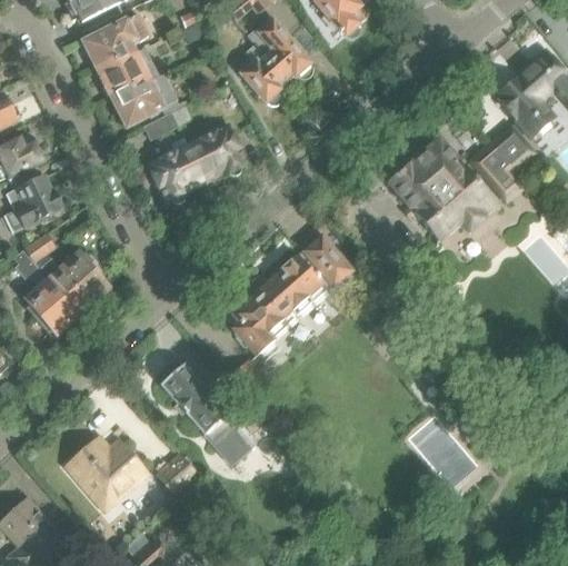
[(67,0),(68,2),(63,5),(71,20),(76,18),(77,20),(118,0),(119,2),(123,0),(67,0)]
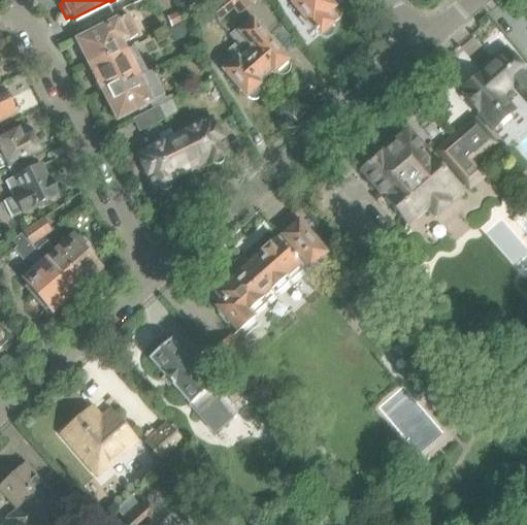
[(254,1),(253,0),(221,0),(209,9),(218,19),(232,6),(238,14),(254,1)]
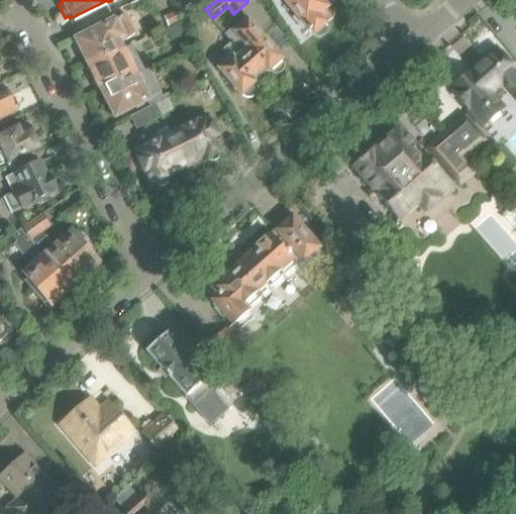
[(312,32),(314,35),(319,35),(323,33),(326,30),(326,25),(324,22),(326,20),(320,14),(327,7),(321,0),(284,0),(306,26),(307,25),(312,32)]
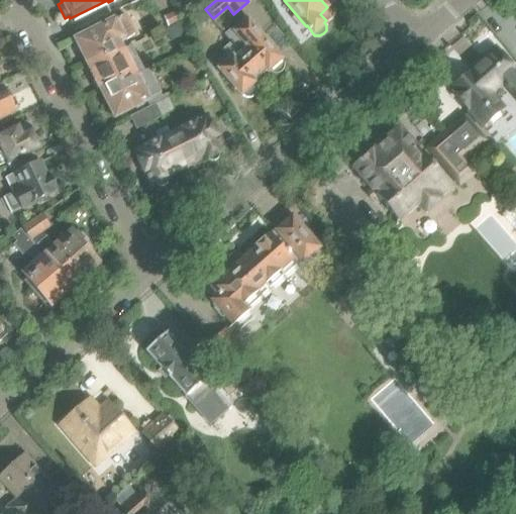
[(134,33),(127,19),(124,13),(76,38),(87,60),(101,53),(104,57),(120,48),(117,42),(134,33)]
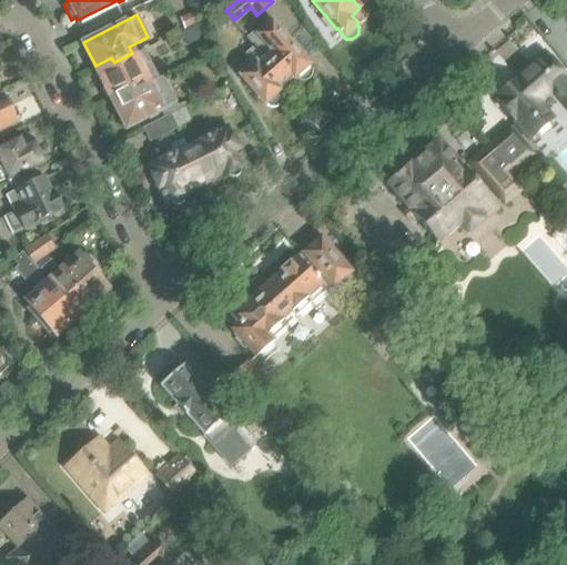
[(307,63),(280,31),(271,21),(260,30),(253,30),(245,37),(253,46),(285,83),(293,77),(299,80),(304,80),(307,78),(311,74),(310,69),(306,63),(307,63)]
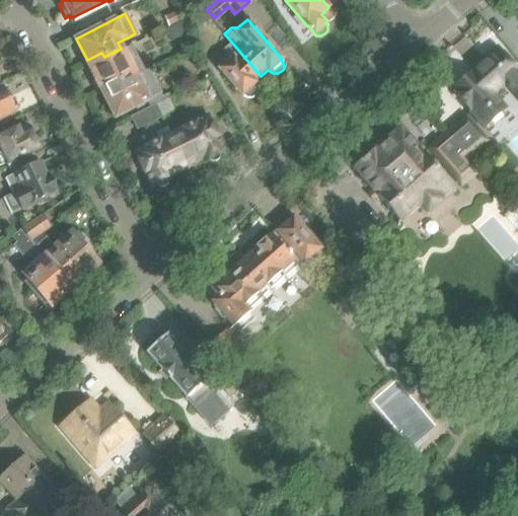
[(165,28),(170,39),(183,32),(178,22),(165,28)]
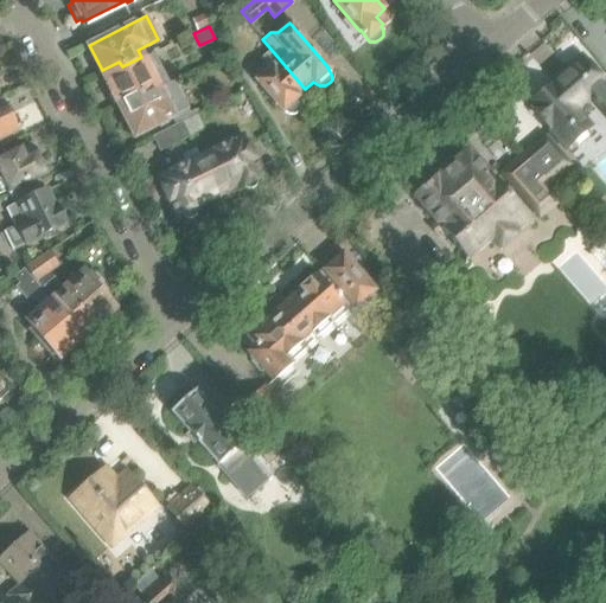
[(294,97),(305,89),(270,49),(262,56),(267,62),(253,75),(281,107),(288,110),(292,110),(295,109),(298,106),(298,102),(294,97)]
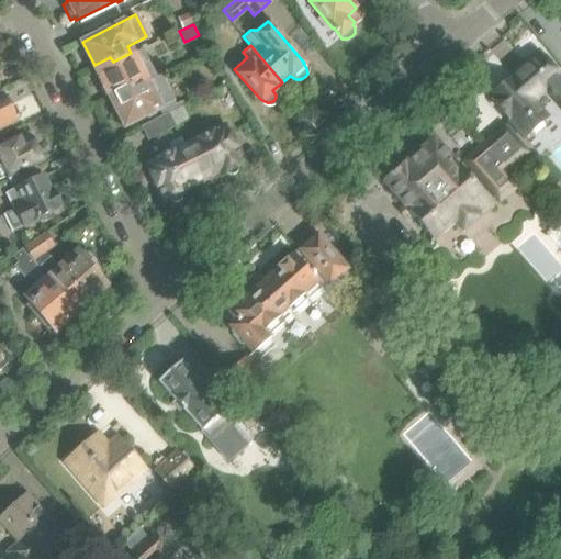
[(145,81),(138,68),(131,53),(113,62),(110,57),(94,65),(109,93),(132,82),(134,87),(145,81)]
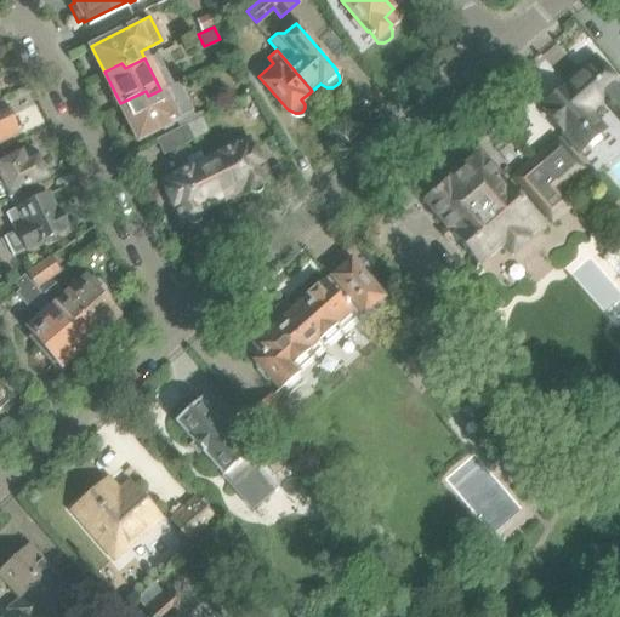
[(576,75),(540,106),(579,149),(603,129),(587,109),(602,96),(619,116),(619,86),(608,73),(595,58),(576,75)]
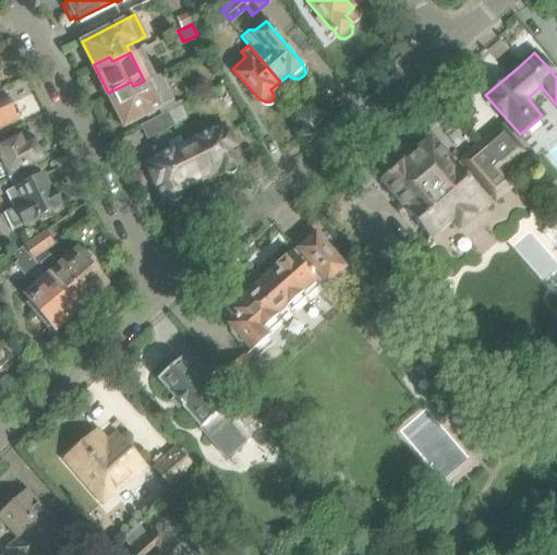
[(123,123),(137,116),(157,106),(161,112),(176,105),(159,73),(144,81),(133,86),(131,82),(108,93),(123,123)]
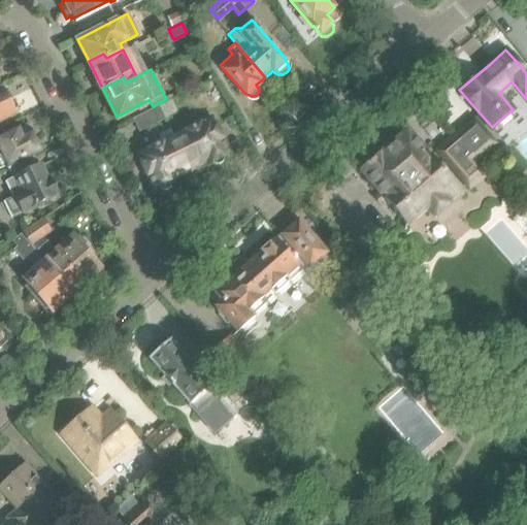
[(0,119),(14,111),(3,89),(0,90),(0,119)]
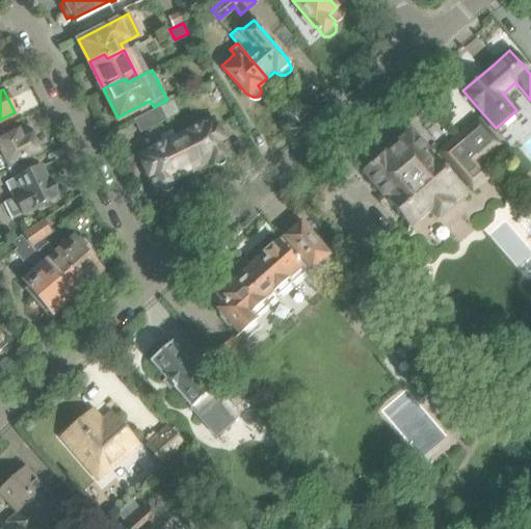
[(159,105),(160,105),(165,117),(178,112),(171,99),(159,105)]
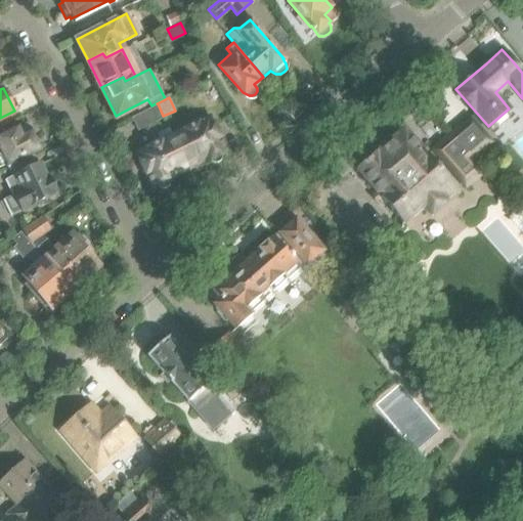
[(163,116),(158,103),(157,103),(131,117),(137,129),(163,116)]
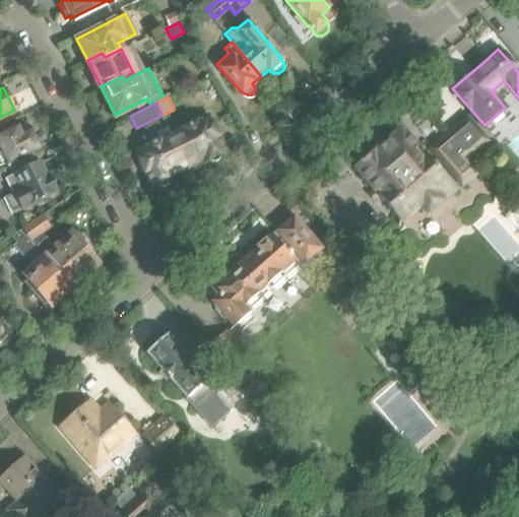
[(208,115),(207,116),(203,108),(190,115),(194,122),(171,133),(187,167),(208,156),(209,159),(214,160),(217,158),(219,156),(219,152),(224,149),(208,115)]
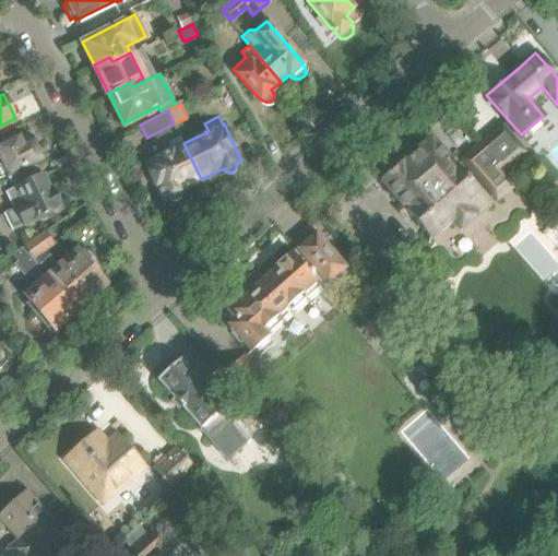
[(499,123),(479,141),(503,168),(505,168),(523,152),(499,123)]
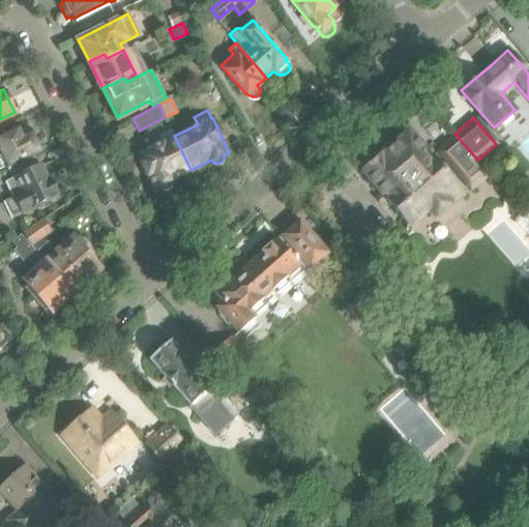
[(30,133),(27,124),(0,136),(0,169),(6,166),(6,165),(38,150),(30,133)]
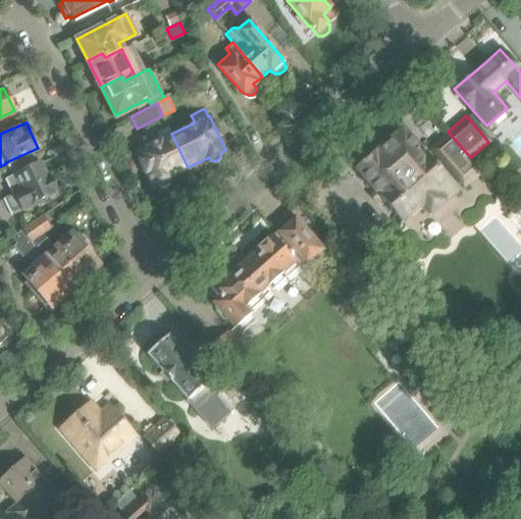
[(401,127),(354,168),(401,222),(421,205),(429,214),(457,191),(428,159),(423,153),(401,127)]
